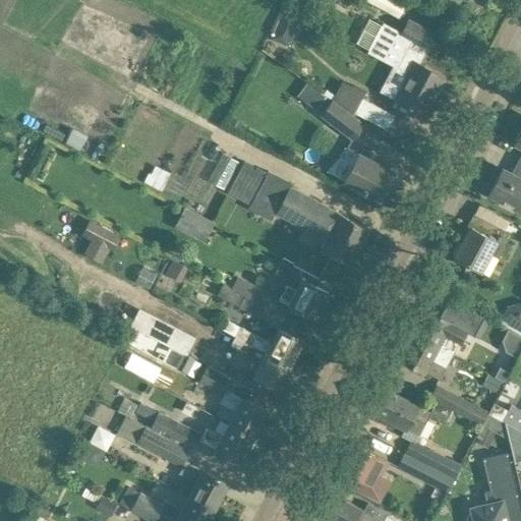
[(404,5),(395,0),(365,0),(397,17),(404,5)]
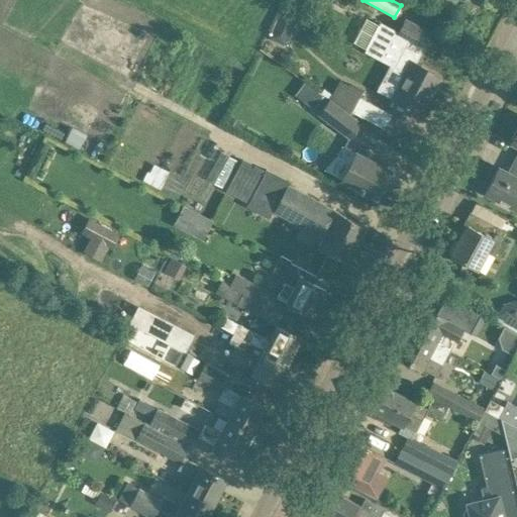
[(284,11),(277,24),(288,30),(295,17),(284,11)]
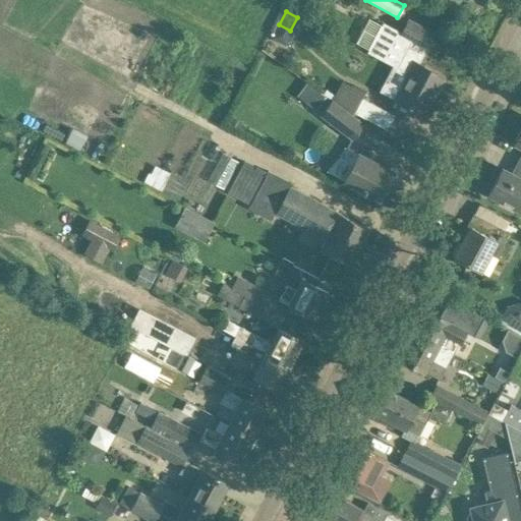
[(398,59),(401,61),(384,95),(422,115),(436,92),(432,90),(440,76),(418,64),(426,48),(428,49),(436,35),(410,21),(402,37),(383,26),(367,55),(393,68),(398,59)]
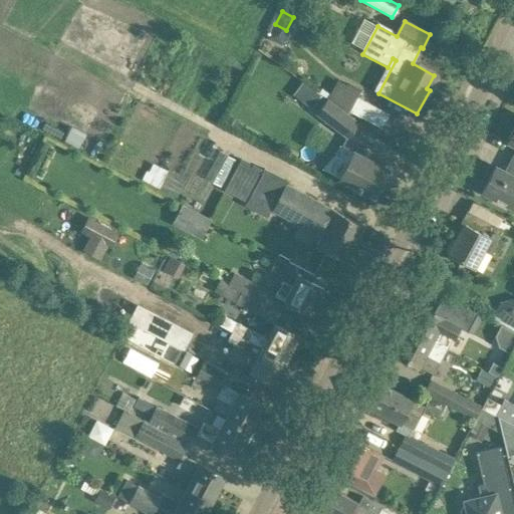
[(300,84),(290,97),(308,111),(318,98),(300,84)]
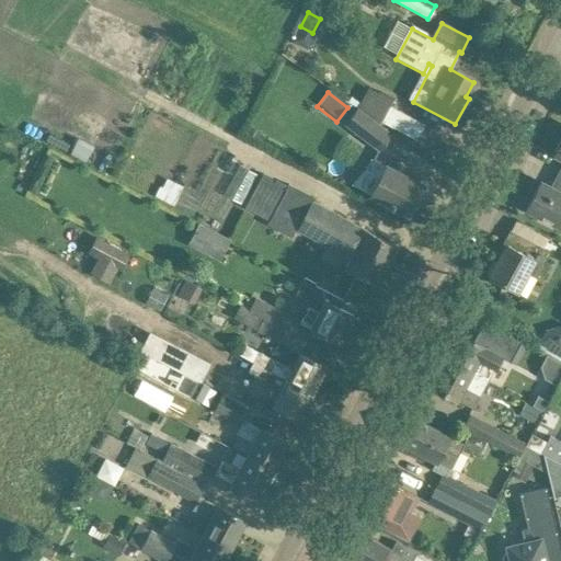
[(375,92),(364,113),(381,122),(416,140),(424,125),(389,106),(392,101),(375,92)]
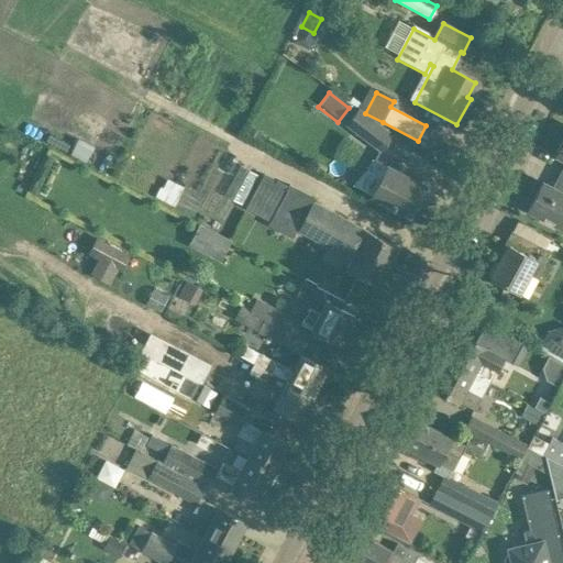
[(357,109),(345,124),(381,152),(393,135),(357,109)]
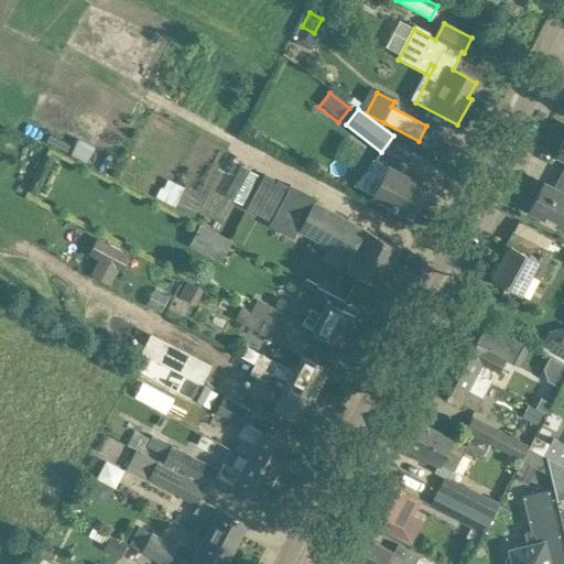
[(256,130),(252,137),(263,142),(267,137),(256,130)]
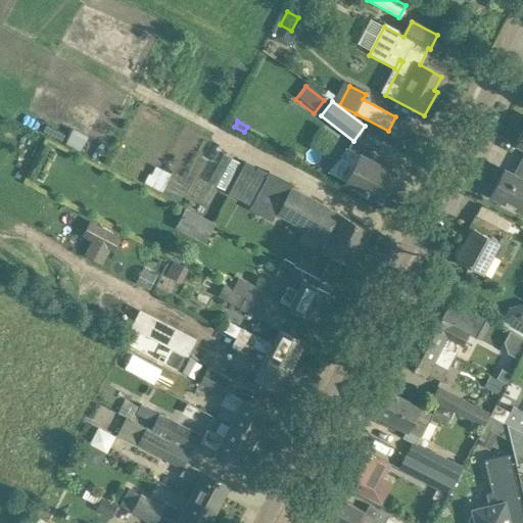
[(72,130),(64,145),(80,152),(88,136),(72,130)]
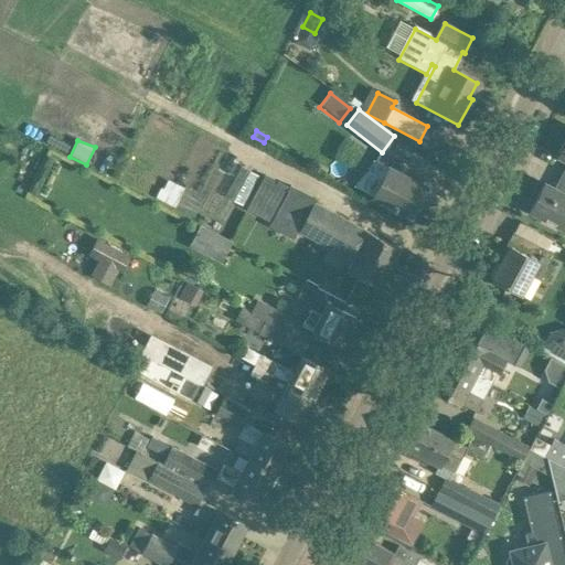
[(354,187),(374,196),(411,216),(426,187),(390,168),(390,169),(374,161),(368,171),(354,187)]
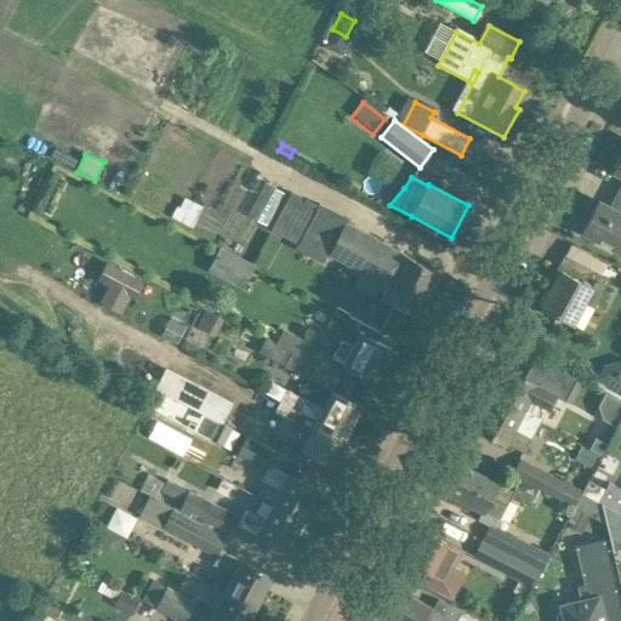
[(620,214),(598,201),(582,232),(620,251),(620,214)]
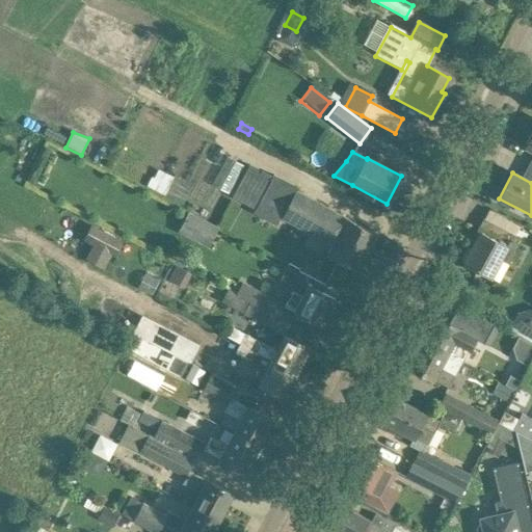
[(255,209),(253,213),(276,225),(281,216),(282,217),(333,244),(326,256),(341,263),(358,272),(378,236),(360,225),(329,210),(330,209),(321,205),(309,197),(295,190),(297,187),(272,175),(255,209)]
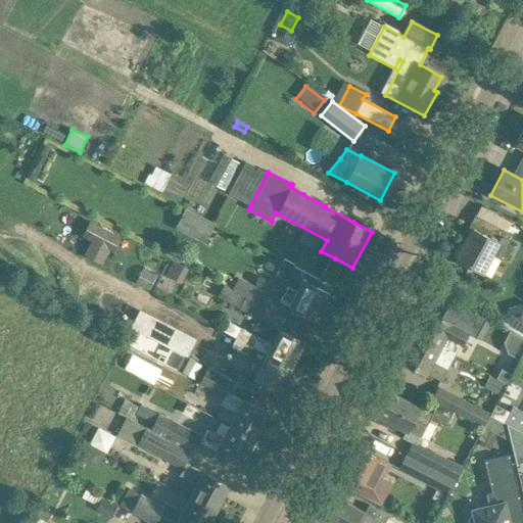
[(197,231),(203,219),(185,209),(179,222),(197,231)]
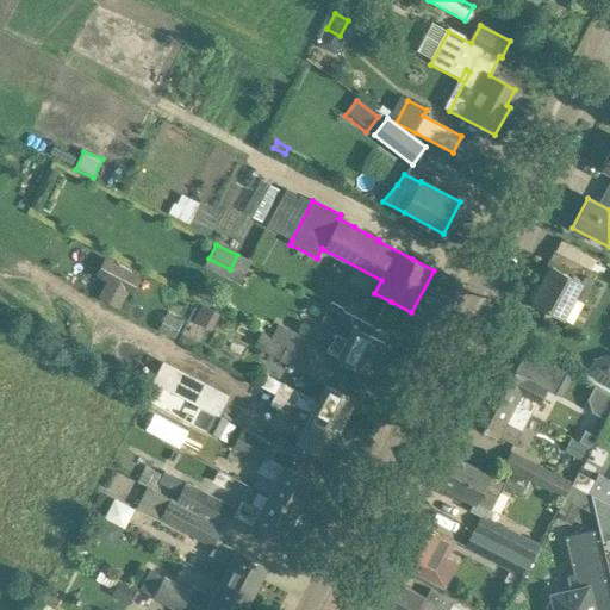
[(531,302),(553,312),(564,318),(573,298),(584,303),(599,275),(558,253),(531,302)]
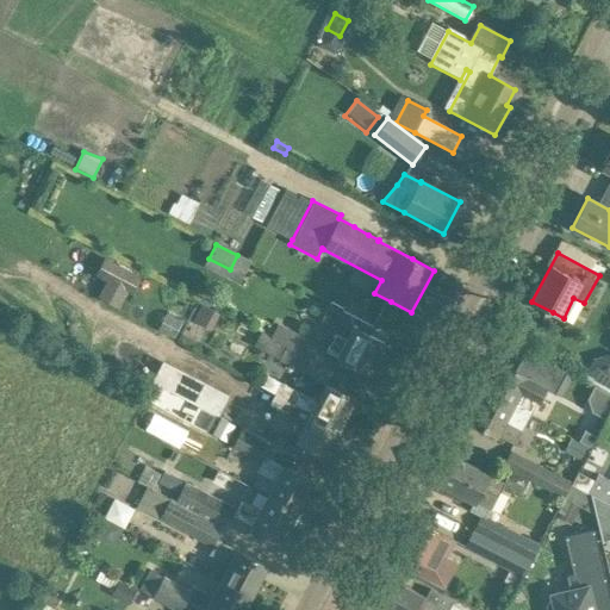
[(327,350),(340,358),(369,373),(385,343),(369,335),(373,327),(342,310),(343,309),(330,302),(330,304),(319,324),(329,330),(336,334),(327,350)]
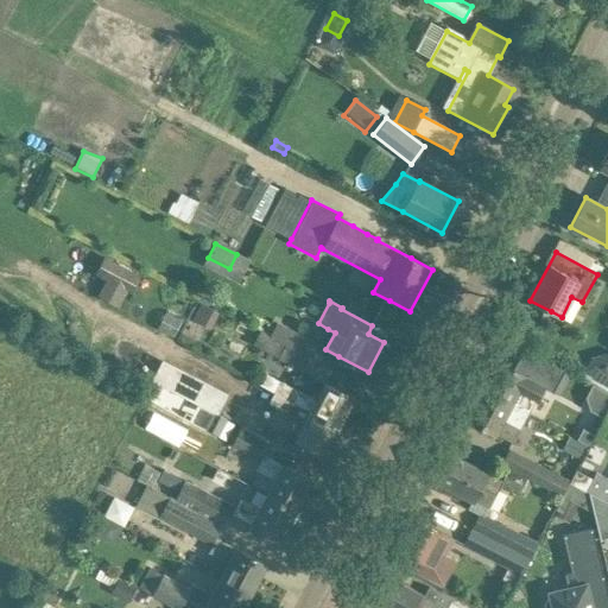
[(277,324),(270,337),(286,347),(311,360),(318,347),(277,324)]
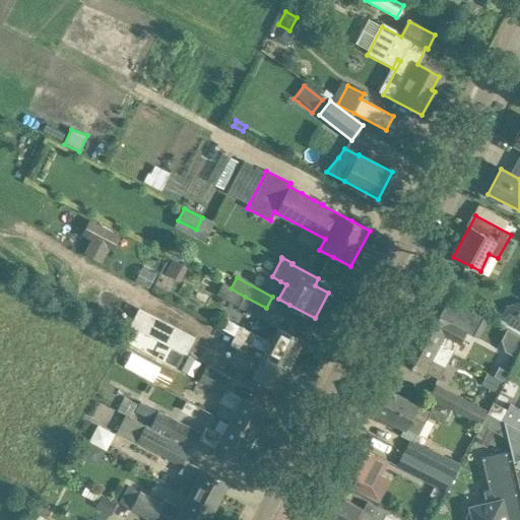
[(154,291),(167,298),(174,283),(160,278),(154,291)]
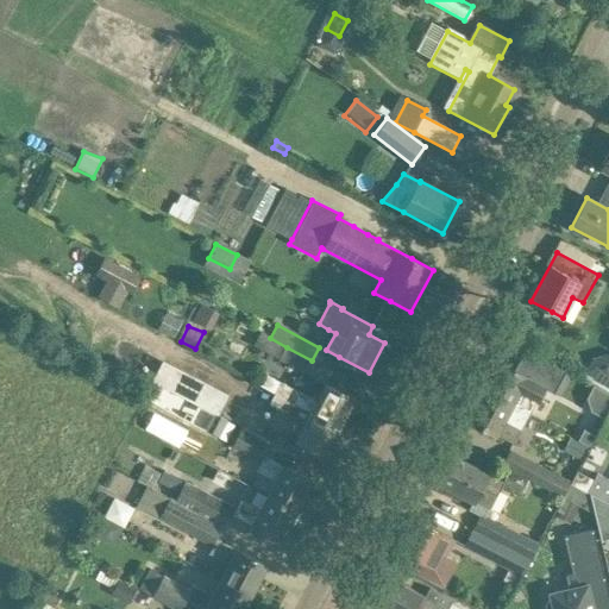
[(287,347),(270,338),(264,351),(305,372),(312,360),(287,347)]
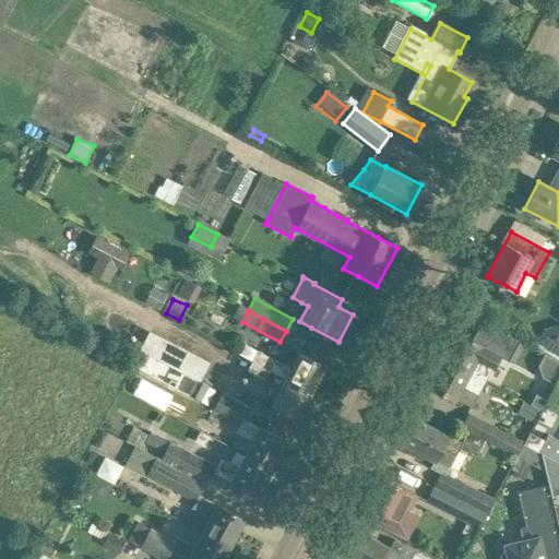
[(523,342),(474,316),(464,335),(483,345),(499,354),(498,355),(512,363),(523,342)]
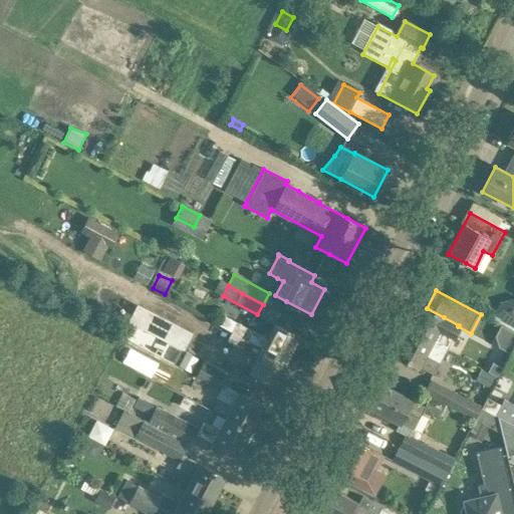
[(427,308),(426,308),(421,305),(408,329),(432,341),(445,349),(446,349),(458,326),(459,325),(444,317),(427,308)]
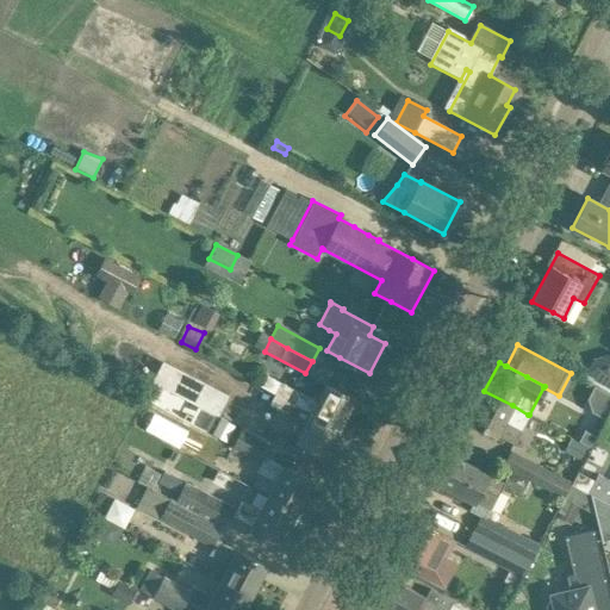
[(256,385),(275,394),(293,405),(310,414),(340,429),(355,399),(327,384),(316,403),(262,374),(256,385)]
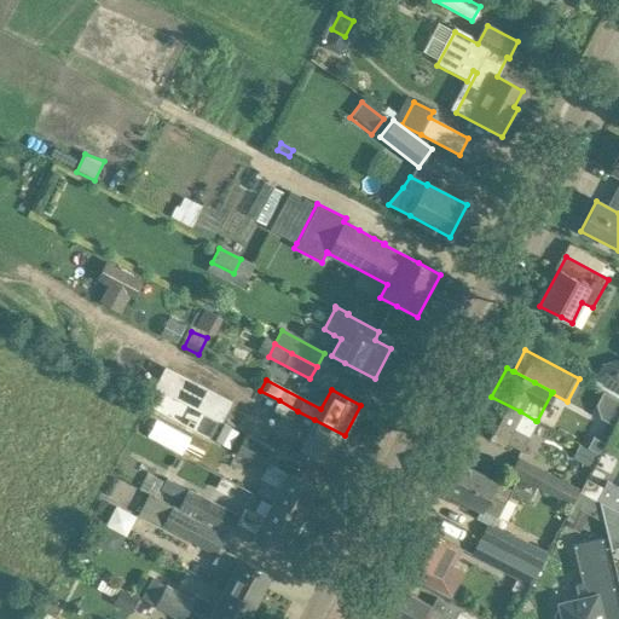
[(618,410),(618,400),(602,392),(595,404),(600,417),(612,424),(618,410)]
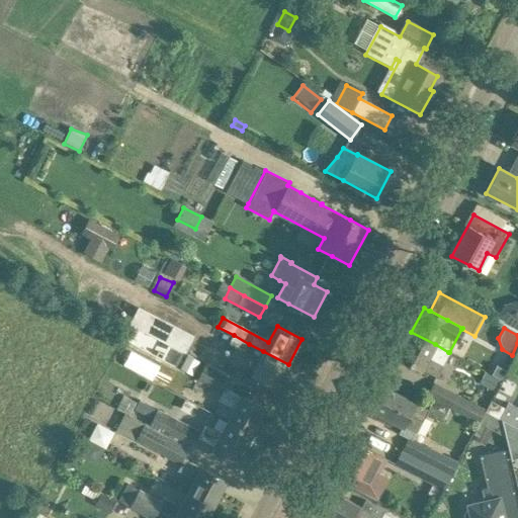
[(435,344),(411,332),(398,357),(415,366),(435,377),(448,352),(435,344)]
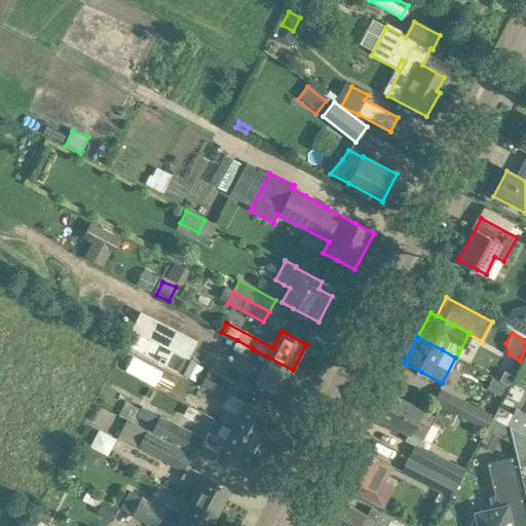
[(253,349),(237,340),(232,349),(263,366),(255,380),(280,393),(293,370),(267,357),(253,349)]
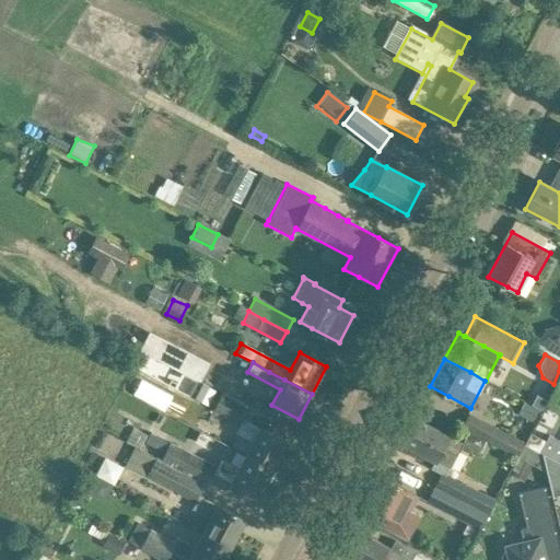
[(222,394),(244,406),(249,408),(256,395),(206,369),(198,382),(208,386),(222,394)]
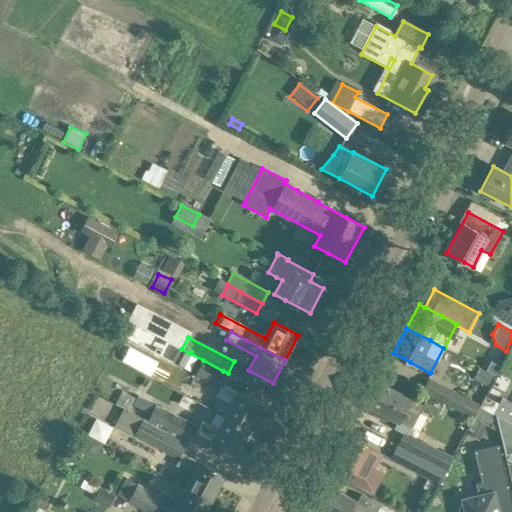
[(223,371),(203,360),(195,375),(216,386),(223,371)]
